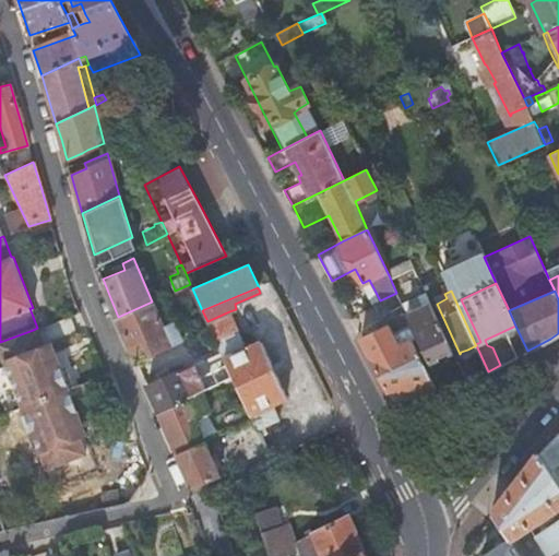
[(396,322),(407,318),(406,315),(396,293),(380,300),(373,304),(381,317),(390,311),(396,322)]
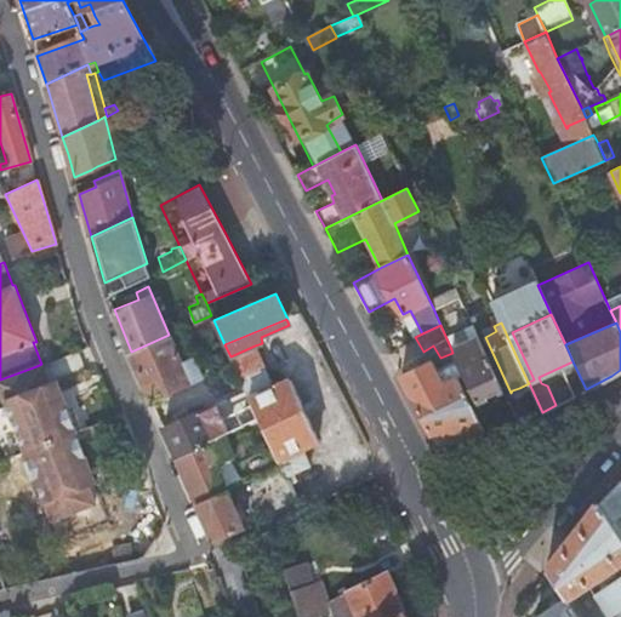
[(187,342),(181,329),(170,333),(169,335),(131,352),(143,380),(147,389),(161,383),(166,394),(203,378),(193,356),(182,361),(178,354),(183,352),(187,342)]
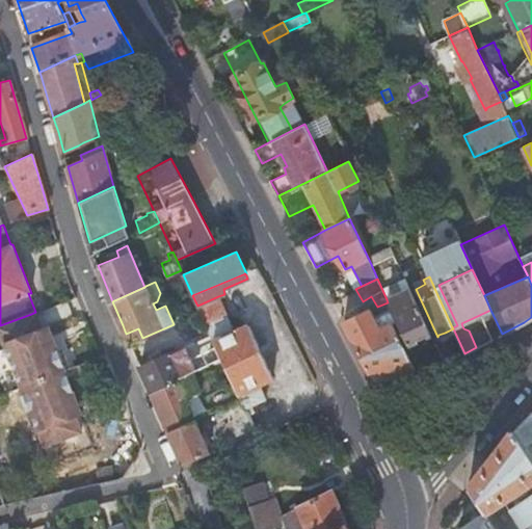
[(407,344),(430,334),(409,289),(387,299),(388,302),(407,344)]
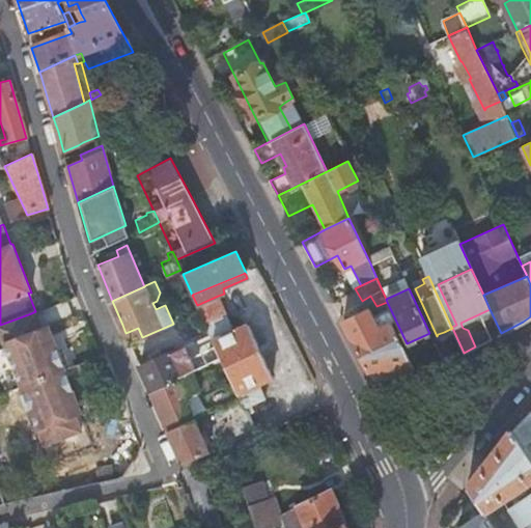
[(218,296),(197,305),(200,311),(221,360),(244,406),(246,411),(266,404),(264,398),(266,397),(259,383),(273,377),(248,325),(234,330),(218,296)]
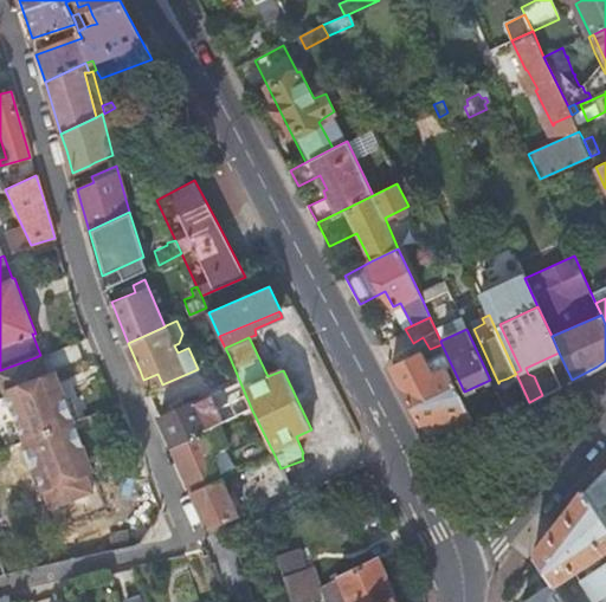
[(470,418),(459,394),(446,368),(445,368),(443,364),(437,367),(439,371),(433,374),(421,351),(392,366),(407,394),(421,422),(424,421),(470,418)]
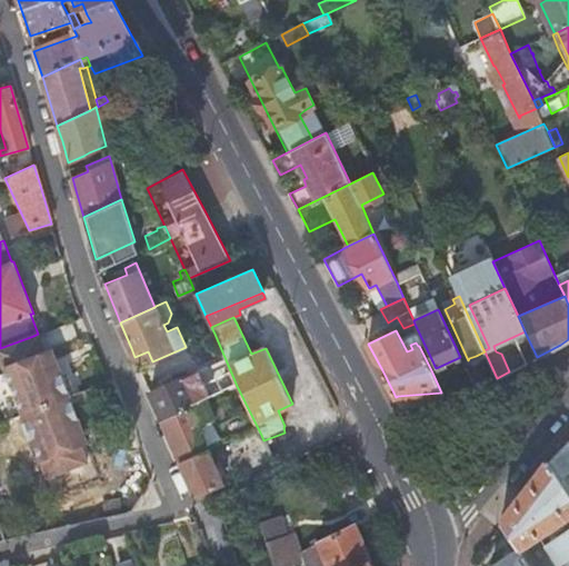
[(48,373),(33,336),(0,348),(0,350),(13,387),(48,373)]
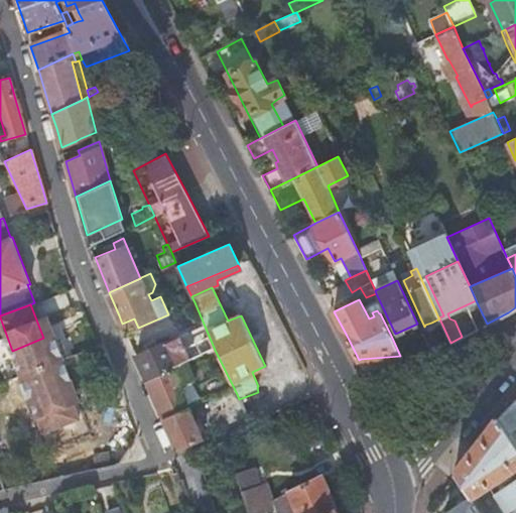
[(431,323),(425,325),(428,331),(433,328),(431,323)]
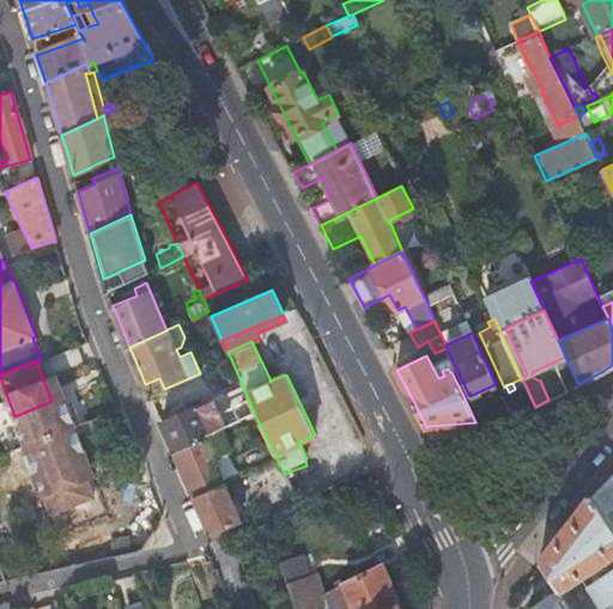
[(223,430),(238,422),(224,394),(181,413),(173,416),(162,421),(165,428),(175,451),(223,430)]
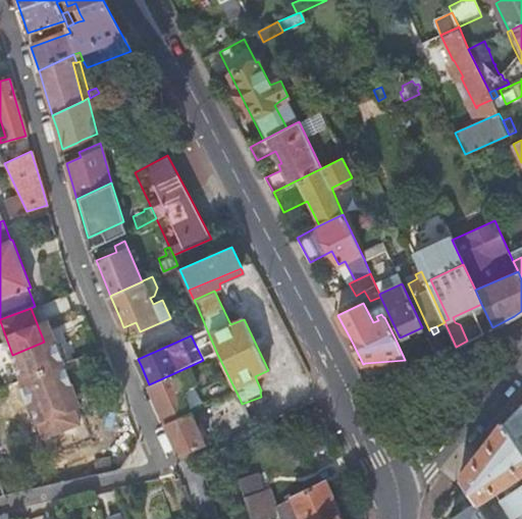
[(405,360),(410,360),(400,338),(396,340),(405,360)]
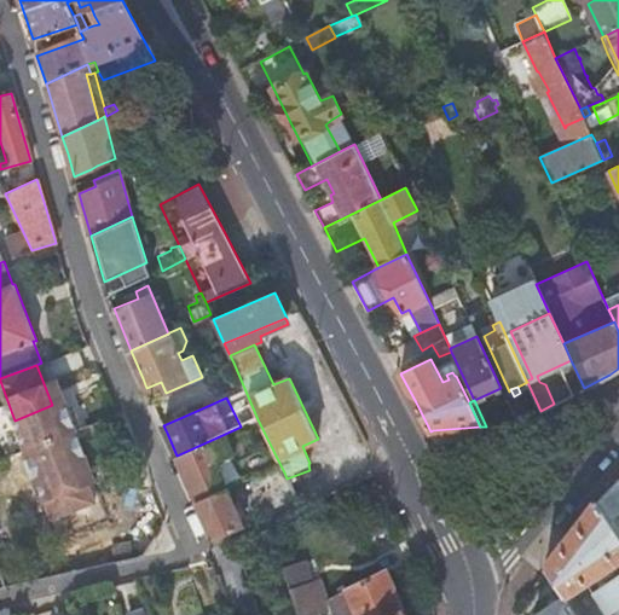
[(437,437),(480,434),(480,427),(433,430),(437,437)]
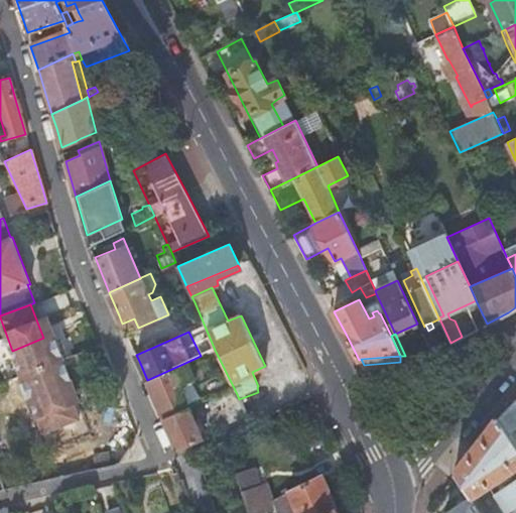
[(73,383),(62,358),(20,375),(42,432),(79,418),(74,404),(67,386),(73,383)]
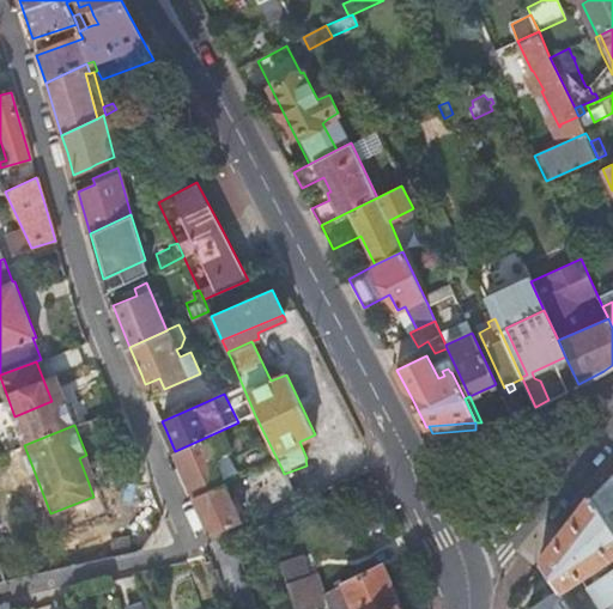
[(223,430),(175,451),(195,497),(223,486),(222,481),(214,466),(217,464),(214,456),(219,454),(231,449),(223,430)]
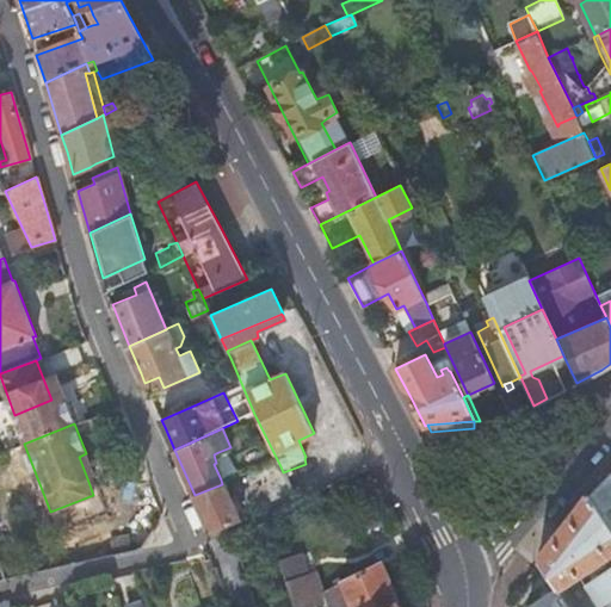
[(93,476),(86,453),(79,457),(87,478),(93,476)]
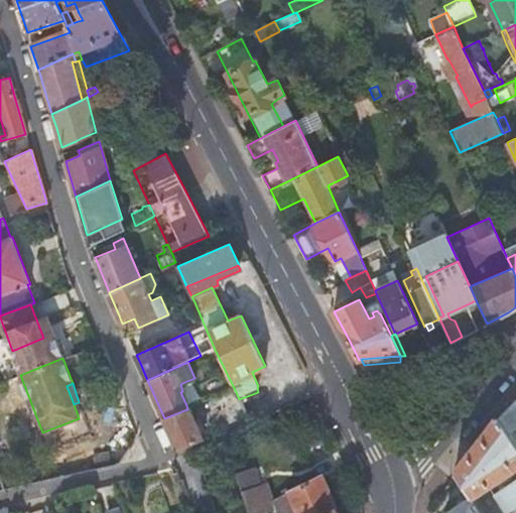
[(225,430),(249,421),(239,399),(237,394),(213,404),(225,430)]
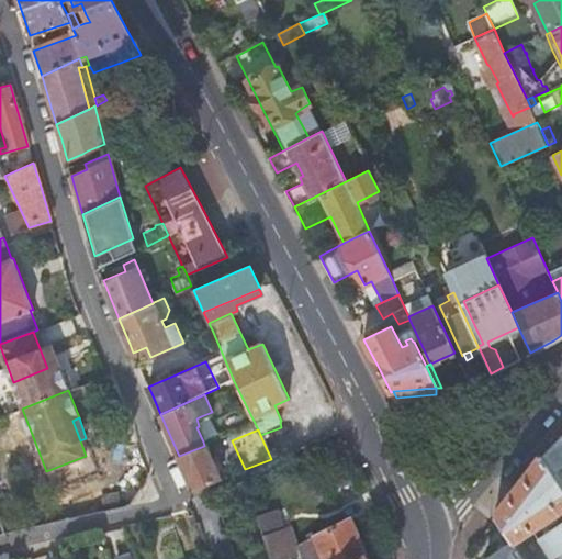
[(561,432),(541,455),(561,485),(561,432)]
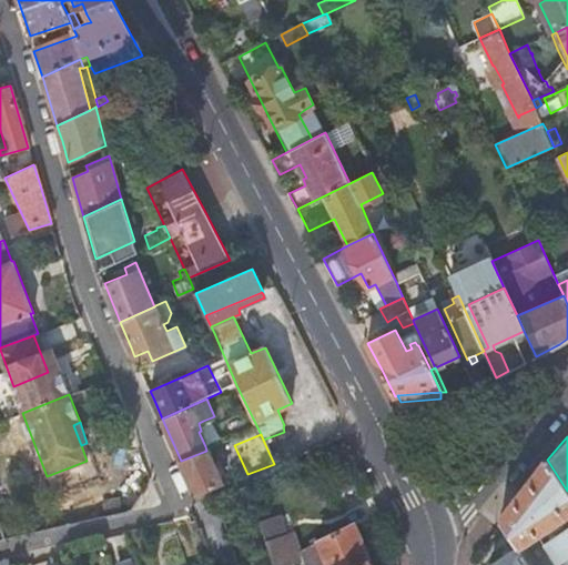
[(190,482),(195,495),(223,482),(217,471),(214,462),(209,450),(206,451),(181,461),(190,482)]
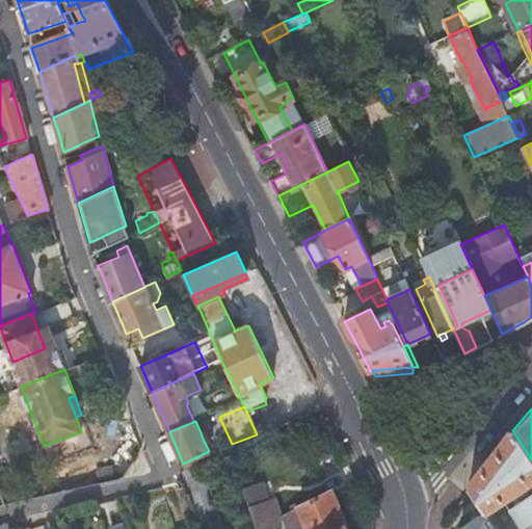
[(201,432),(204,441),(209,439),(206,430),(201,432)]
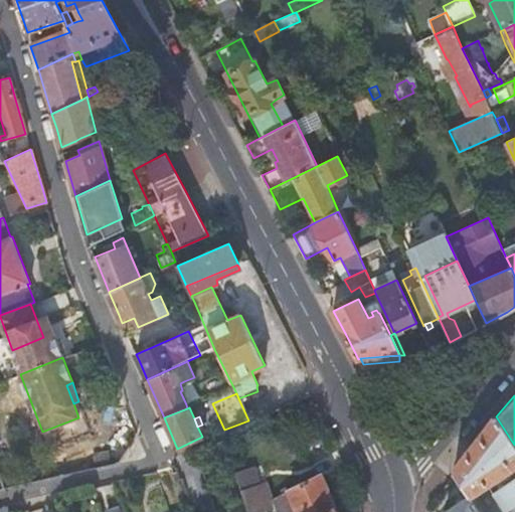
[(514,463),(514,445),(496,416),(491,422),(460,464),(454,472),(469,495),(476,491),(507,471),(506,470),(514,463)]
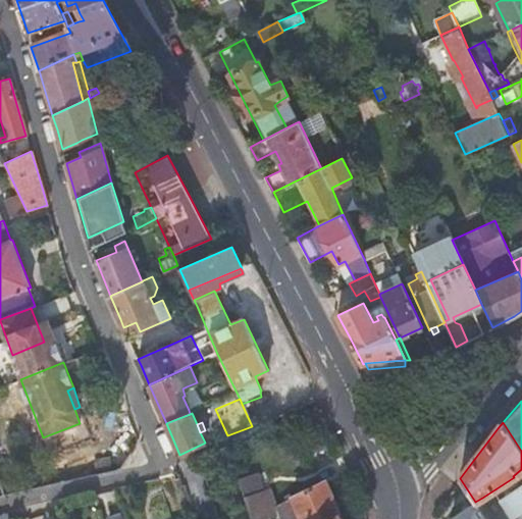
[(327,518),(341,513),(325,481),(275,505),(270,487),(253,494),(247,475),(238,478),(251,518),(262,518),(275,515),(276,518),(327,518)]
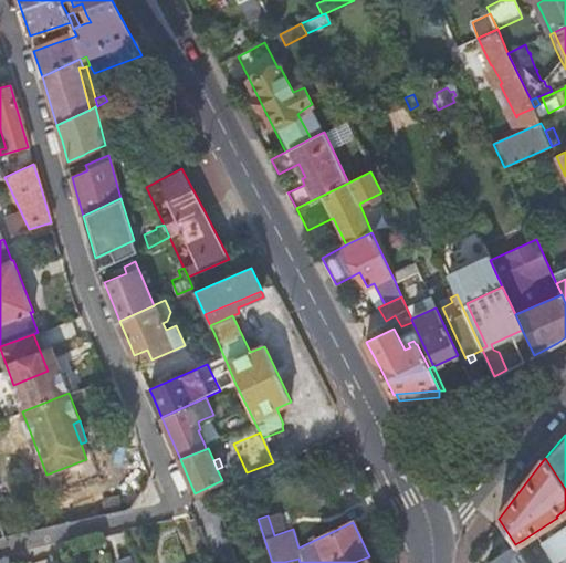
[(554,562),(565,553),(565,539),(559,529),(541,540),(554,562)]
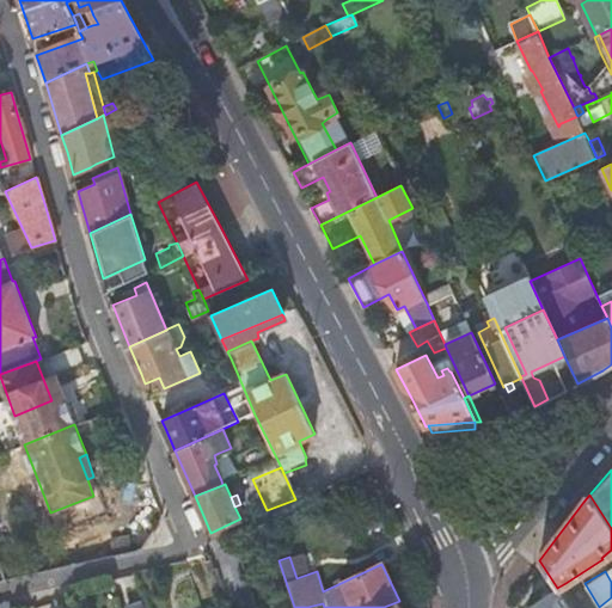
[(570,607),(557,588),(527,607),(570,607)]
